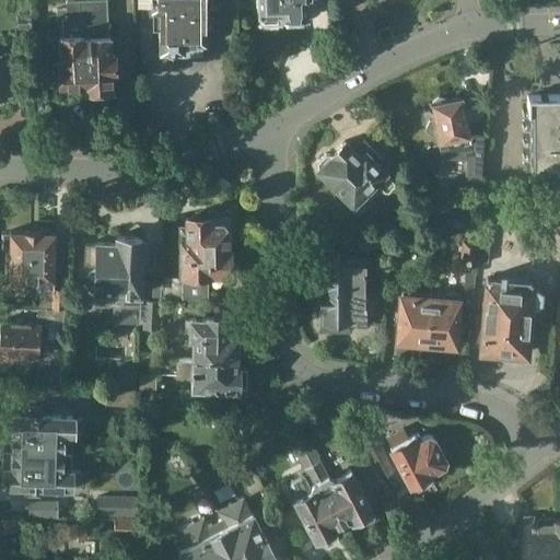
[(58,8),(58,14),(58,16),(58,38),(48,38),(49,84),(59,84),(59,86),(82,86),(82,89),(112,89),(112,72),(114,72),(113,51),(112,51),(111,34),(105,34),(104,0),(63,0),(65,8),(58,8)]
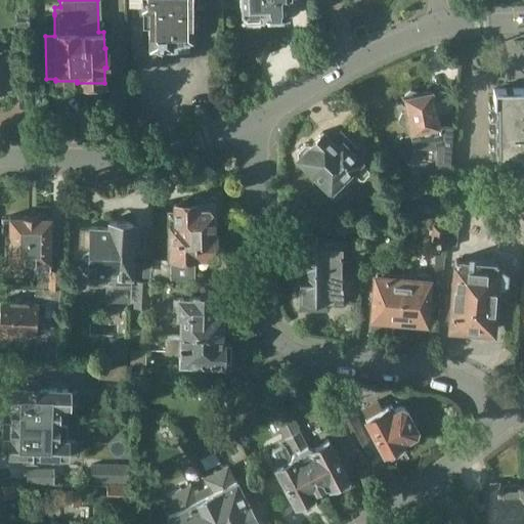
[(140,0),(140,7),(148,7),(149,47),(153,48),(157,51),(165,51),(168,47),(168,46),(172,46),(172,51),(189,51),(189,39),(191,39),(191,0),(140,0)]
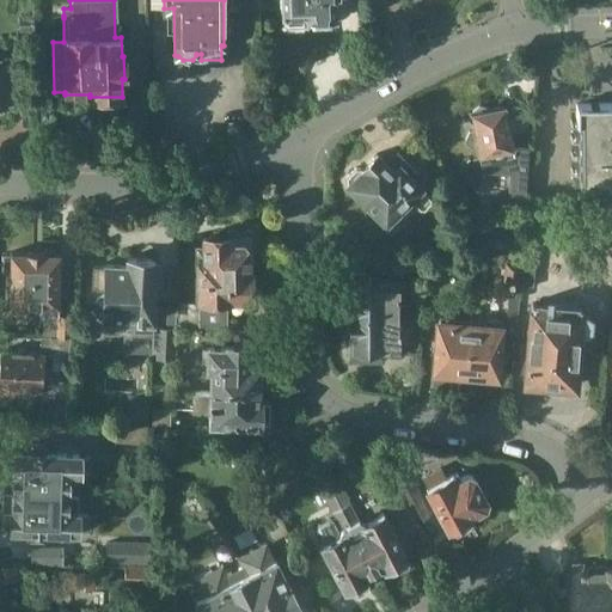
[(280,0),(281,14),(283,14),(283,24),(287,28),(304,26),(307,23),(306,19),(336,18),(336,1),(340,1),(340,0),(280,0)]
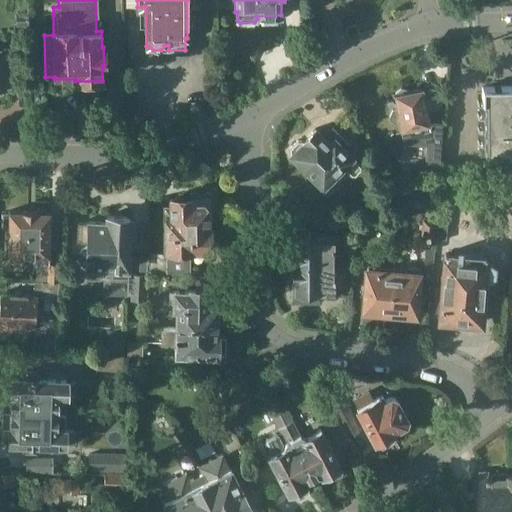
[(0,88),(14,88),(13,59),(3,59),(2,49),(0,49),(0,88)]
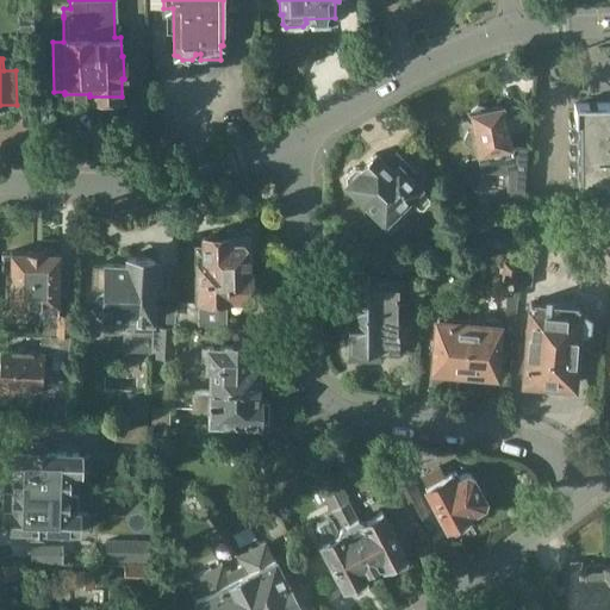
[(574,120),(570,120),(570,119),(567,120),(574,136),(570,136),(568,136),(574,153),(570,153),(570,151),(568,153),(574,168),(570,168),(568,168),(576,186),(609,185),(609,103),(574,104),(574,120)]
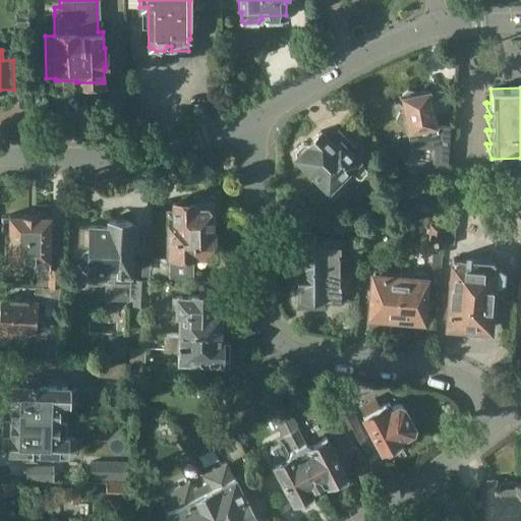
[(396,119),(396,121),(397,121),(402,126),(406,126),(407,131),(410,145),(432,147),(435,147),(433,163),(433,171),(448,171),(451,126),(438,125),(430,90),(419,93),(410,90),(407,90),(401,96),(400,96),(401,103),(403,111),(399,112),(396,119)]
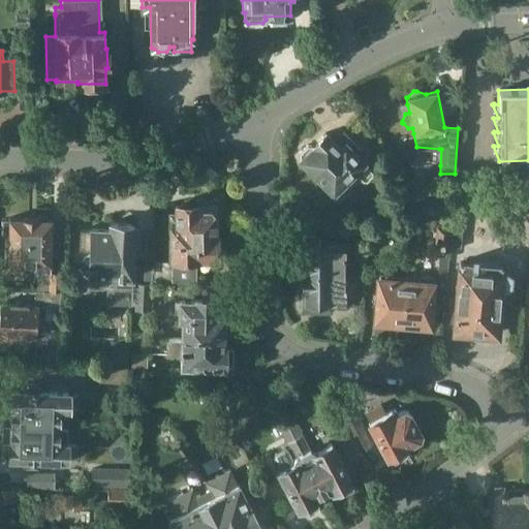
[(361,159),(362,158),(353,151),(365,141),(348,125),(338,135),(345,143),(340,147),(327,132),(313,145),(308,144),(300,152),(300,158),(305,163),(305,165),(307,168),(310,172),(313,174),(316,175),(333,191),(354,169),(362,177),(365,177),(370,172),(370,168),(361,159)]
